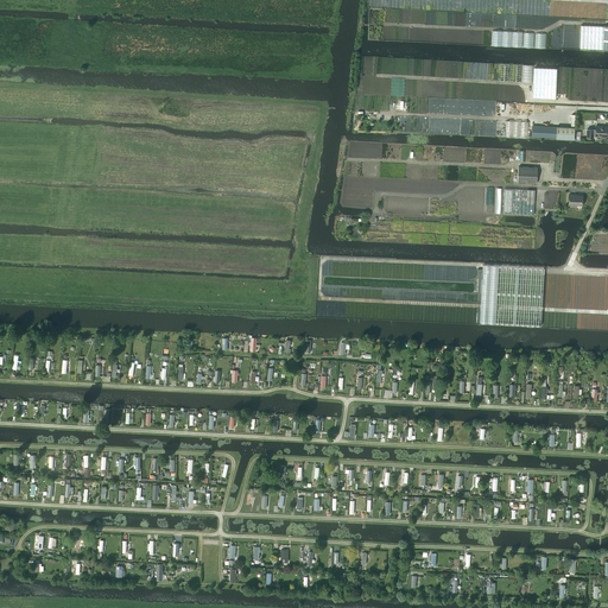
[(607,49),(607,26),(603,26),(581,26),(580,49),(602,50),(607,49)]
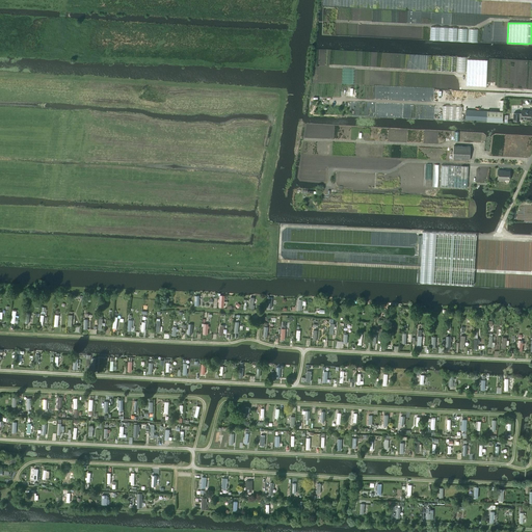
[(486,86),(487,60),(468,59),(467,85),(486,86)]
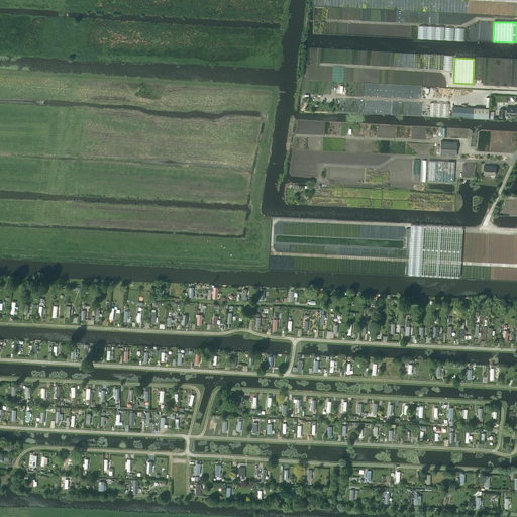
[(474,108),(452,107),(452,117),(473,118),(488,119),(489,109),(474,108)]
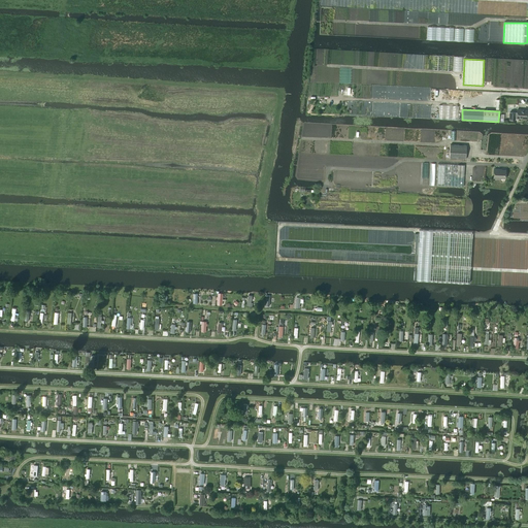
[(527,119),(527,110),(518,110),(517,112),(509,111),(509,121),(515,121),(515,118),(517,118),(527,119)]
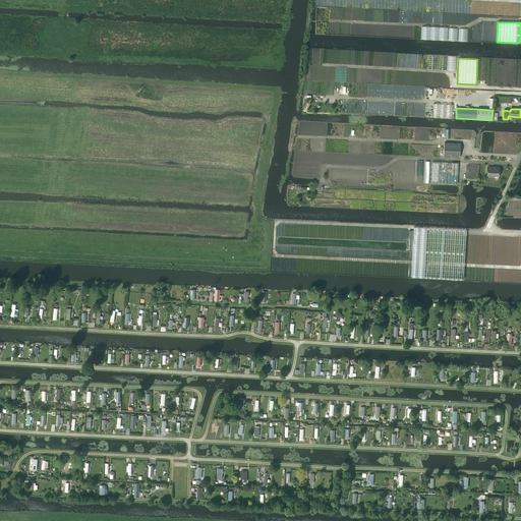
[(460,157),(460,143),(444,142),(444,157),(460,157)]
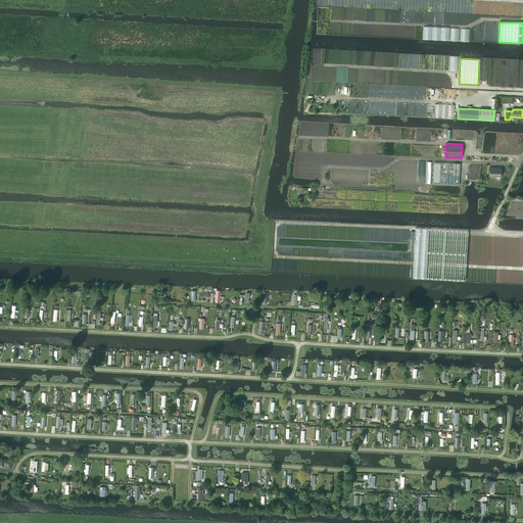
[(459,185),(461,163),(434,162),(433,184),(459,185)]
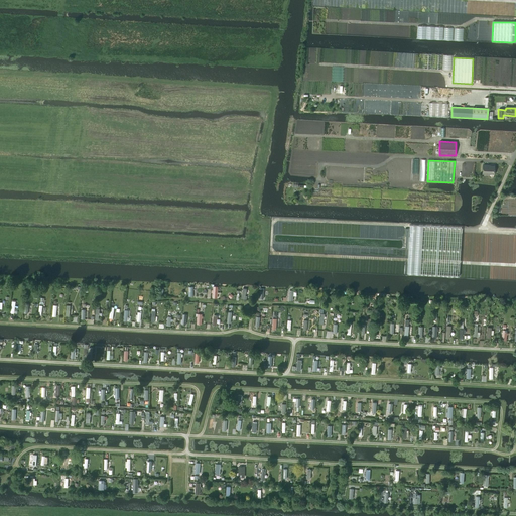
[(494,174),(495,166),(488,166),(488,165),(483,165),(483,173),(494,174)]
